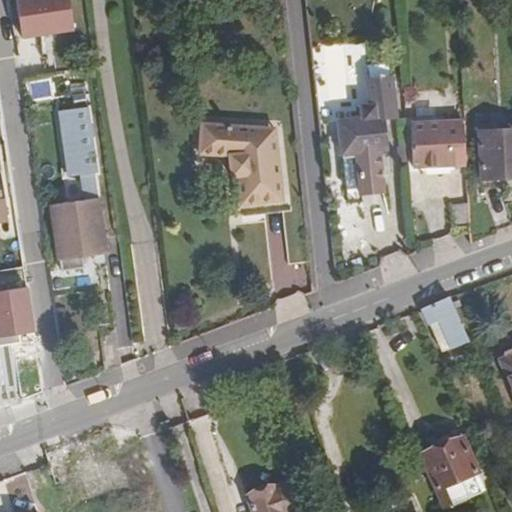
[(71,35),(69,0),(11,0),(13,38),(71,35)]
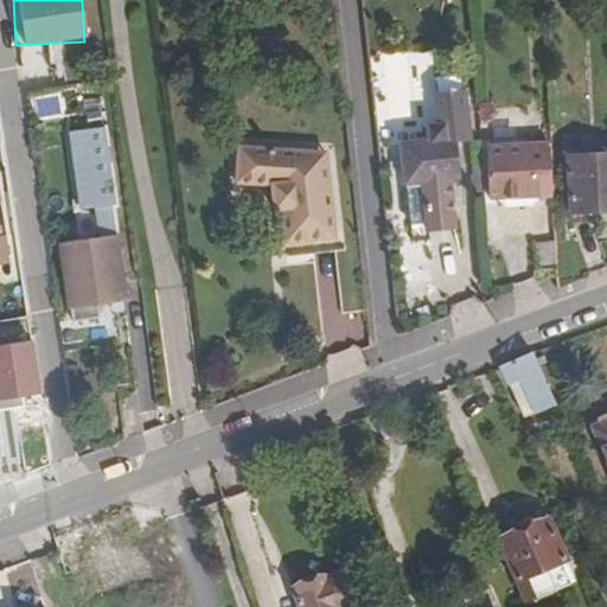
[(460,178),(458,139),(472,139),(468,91),(442,94),(443,125),(433,126),(433,140),(419,141),(422,180),(408,181),(411,222),(454,219),(452,178),(460,178)]
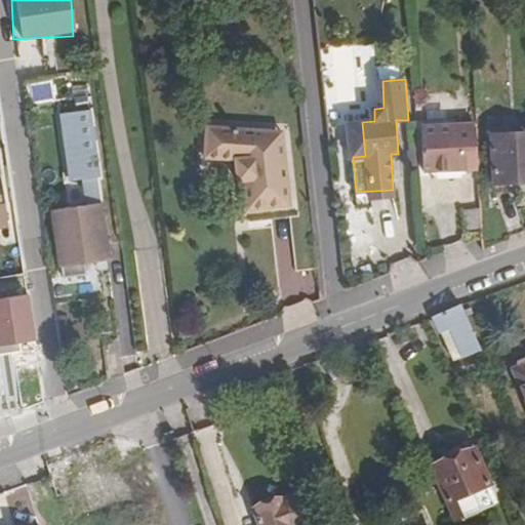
[(101,177),(92,110),(61,116),(71,183),(101,177)]
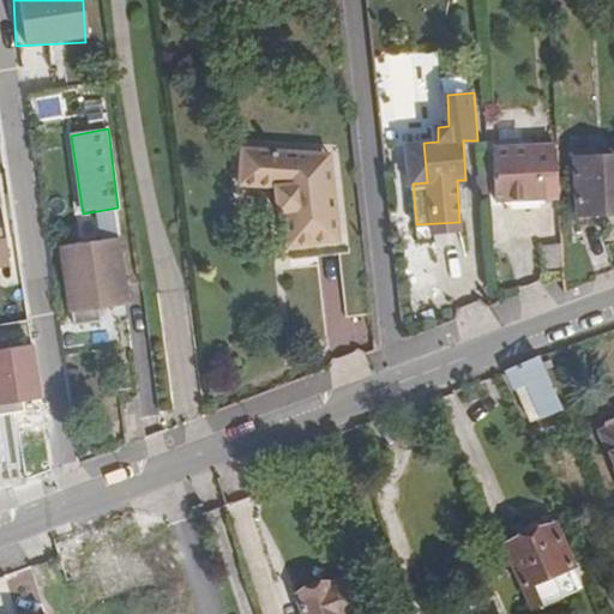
[(330,138),(307,139),(307,154),(331,152),(330,138)]
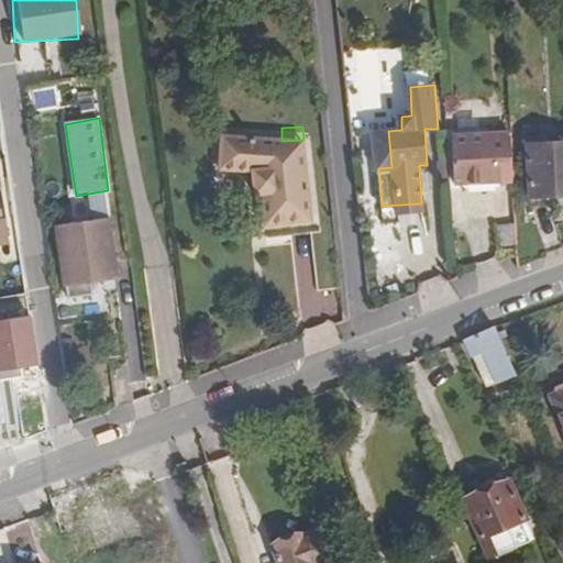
[(265,216),(311,209),(304,140),(282,141),(282,128),(221,128),(220,162),(253,161),(254,185),(261,184),(265,216)]
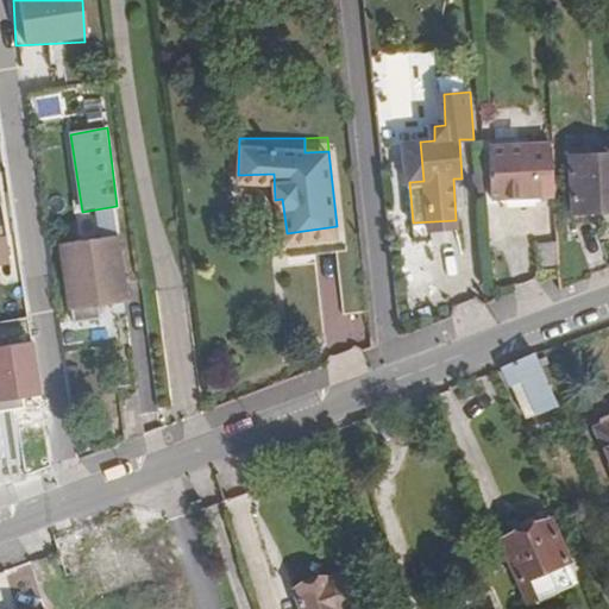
[(552,175),(551,140),(510,142),(512,152),(487,152),(489,184),(490,184),(497,184),(497,200),(541,199),(541,176),(552,175)]
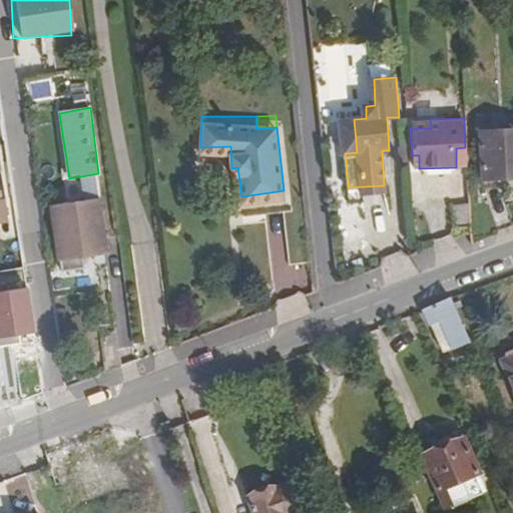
[(342,120),(345,153),(357,152),(354,119),(342,120)]
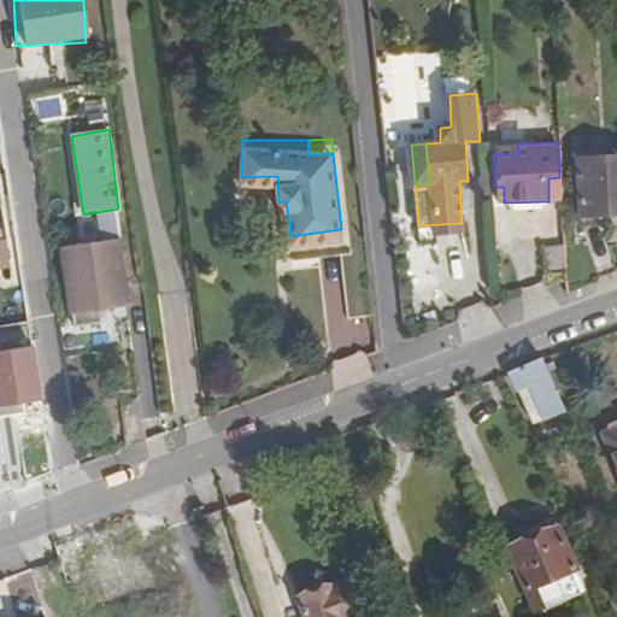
[(579,213),(615,212),(616,211),(616,156),(576,158),(579,213)]
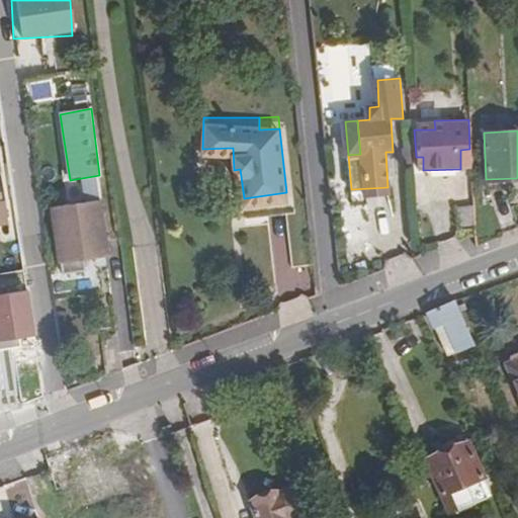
[(0,174),(0,225),(8,224),(0,174)]
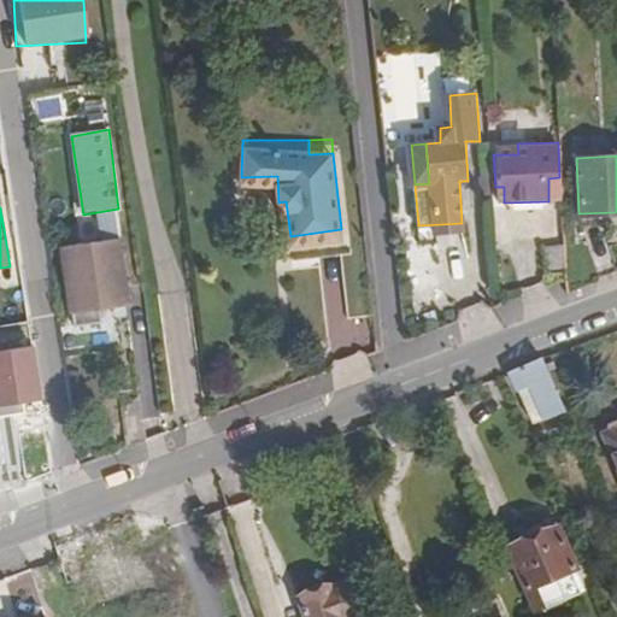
[(615,212),(579,213),(579,228),(615,227),(615,212)]
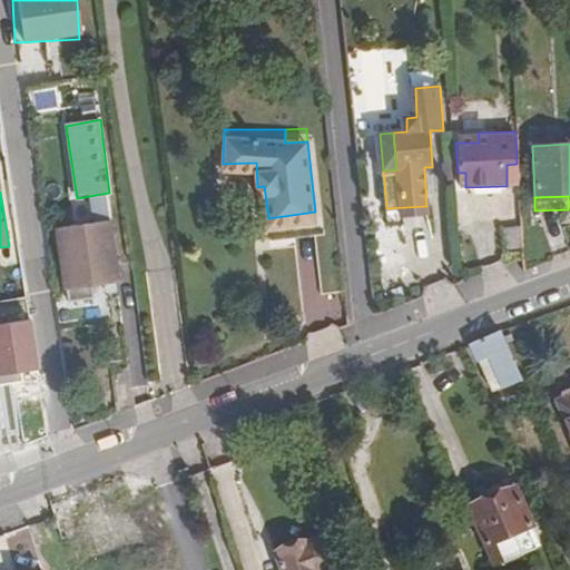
[(100,218),(48,226),(58,285),(110,277),(100,218)]
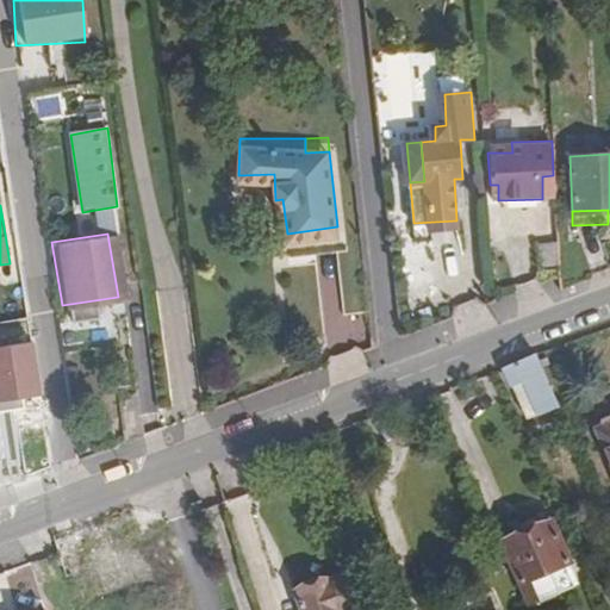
[(520,384),(536,417),(559,408),(536,355),(535,355),(502,371),(502,372),(509,390),(520,384)]
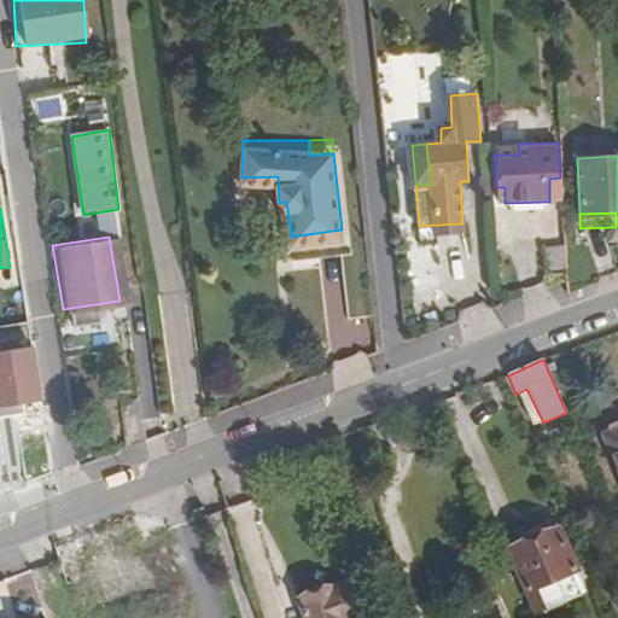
[(531,427),(543,423),(526,389),(516,395),(531,427)]
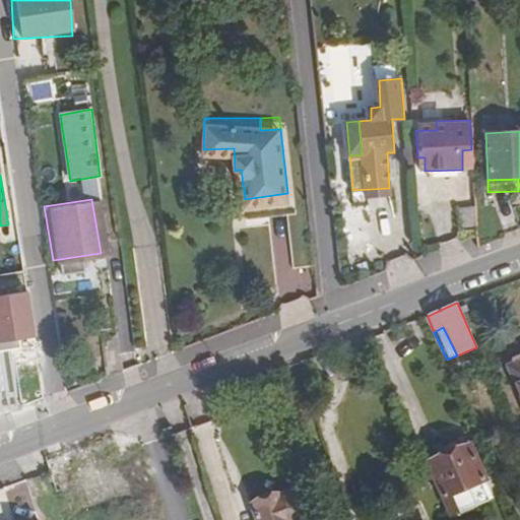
[(126,371),(122,338),(103,342),(107,377),(126,371)]
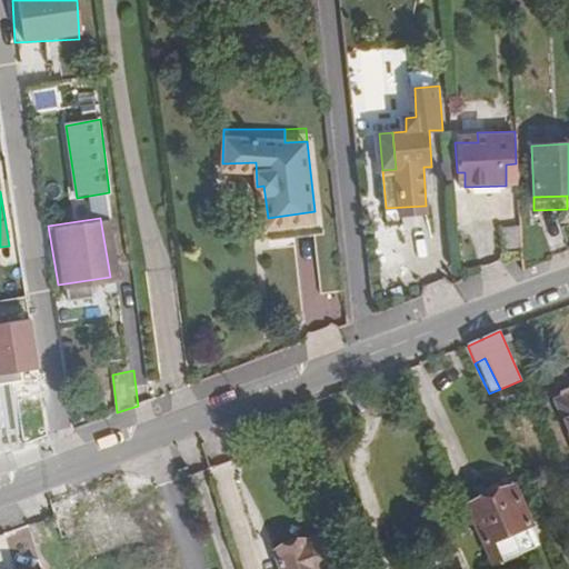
[(557,400),(568,429),(568,390),(562,393),(561,399),(557,400)]
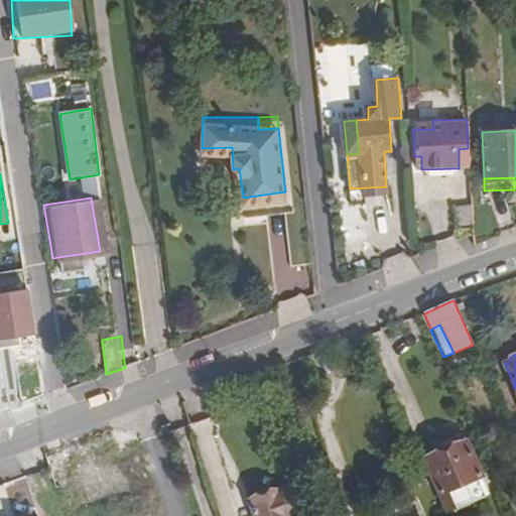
[(424,458),(448,511),(478,499),(470,480),(482,474),(466,439),(458,443),(454,435),(436,443),(440,450),(424,458)]
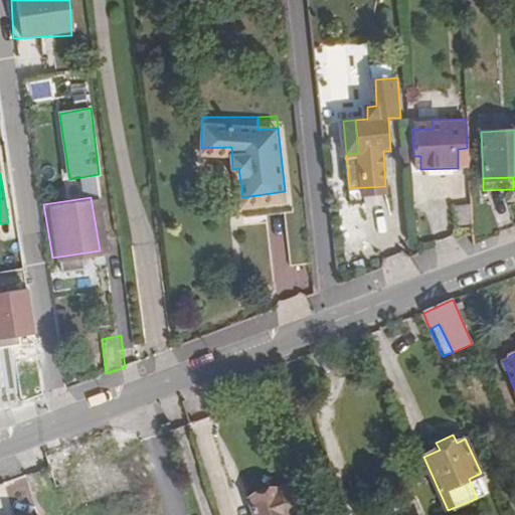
[(77,482),(66,444),(45,451),(57,488),(77,482)]
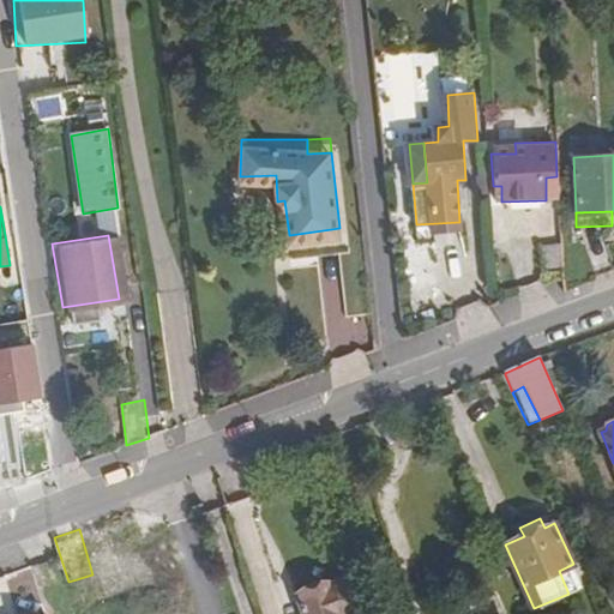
[(296,595),(302,613),(365,613),(351,576),(321,587),(315,582),(305,587),(304,593),(296,595)]
